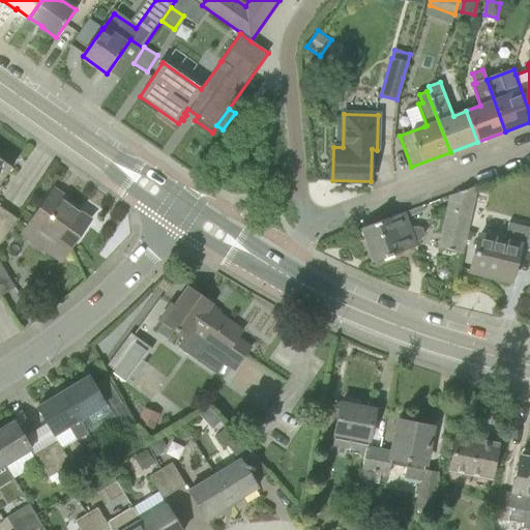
[(0,245),(16,224),(0,212),(0,207),(1,206),(0,205),(0,184),(12,168),(0,158),(0,245)]
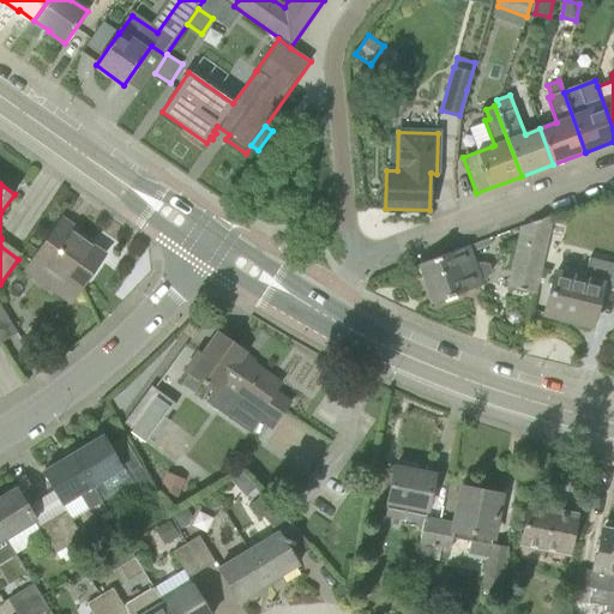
[(551,216),(523,227),(510,288),(535,293),(551,216)]
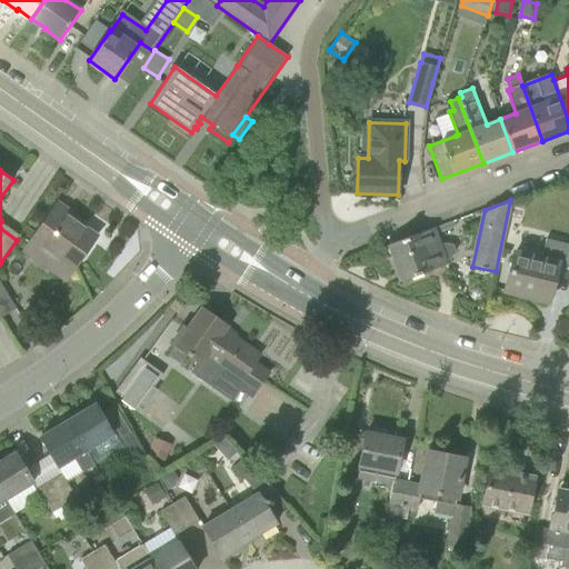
[(23,252),(65,281),(79,260),(80,261),(91,247),(90,246),(97,236),(56,207),(23,252)]
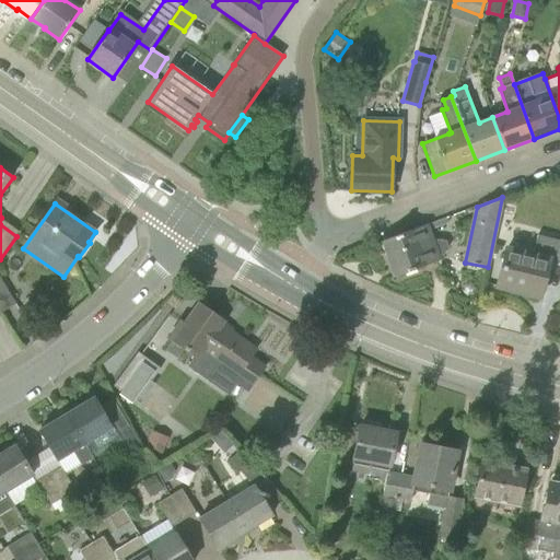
[(384,241),(397,276),(438,261),(435,257),(443,255),(448,248),(445,241),(438,240),(430,242),(424,226),(384,241)]
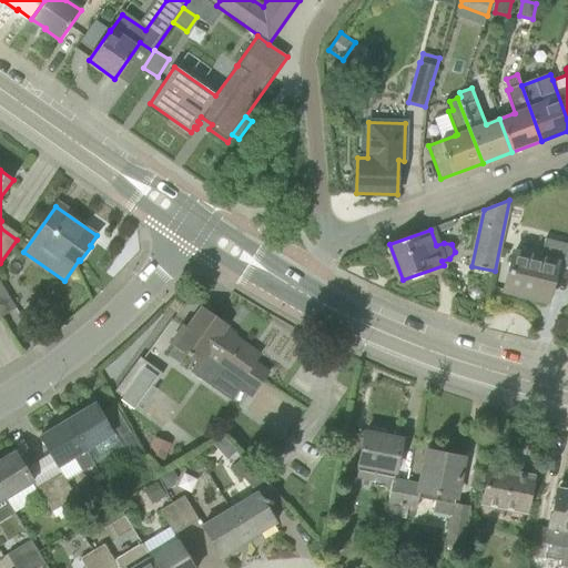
[(504,291),(547,302),(556,264),(567,266),(567,244),(545,239),(540,260),(514,253),(504,291)]
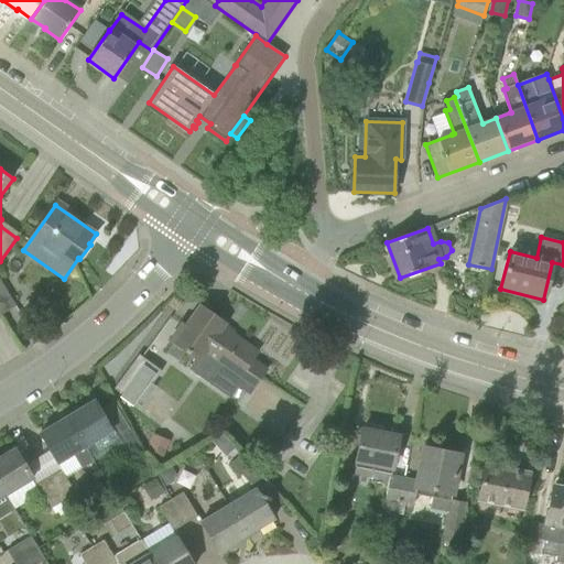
[(17,306),(0,279),(0,313),(1,315),(17,306)]
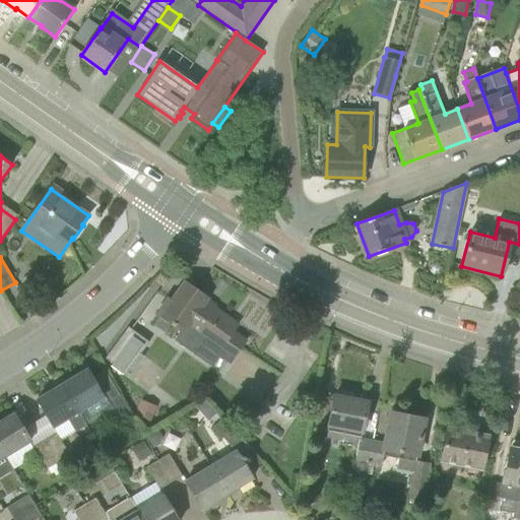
[(168,300),(157,314),(182,331),(176,339),(193,352),(202,340),(230,359),(231,356),(233,358),(245,341),(231,332),(237,325),(204,303),(206,300),(184,283),(171,302),(168,300)]
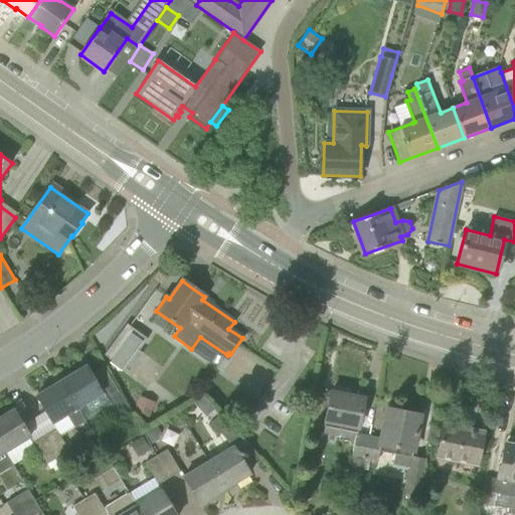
[(122,336),(119,334),(104,355),(111,360),(109,363),(121,371),(137,349),(139,351),(148,339),(130,326),(122,336)]
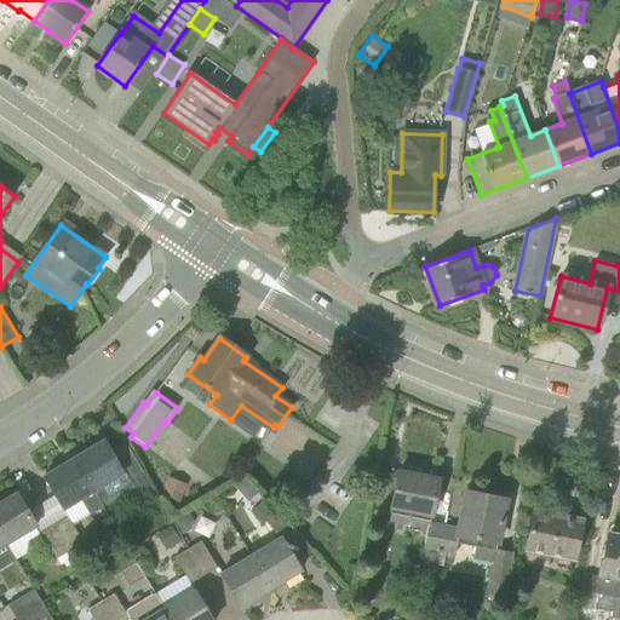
[(124,472),(103,441),(73,458),(93,492),(93,491),(124,472)]
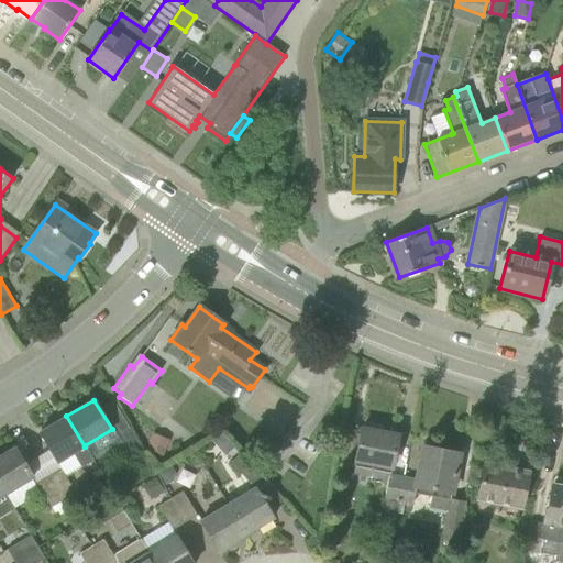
[(58,462),(73,454),(81,468),(94,461),(85,445),(85,446),(66,416),(40,432),(58,462)]
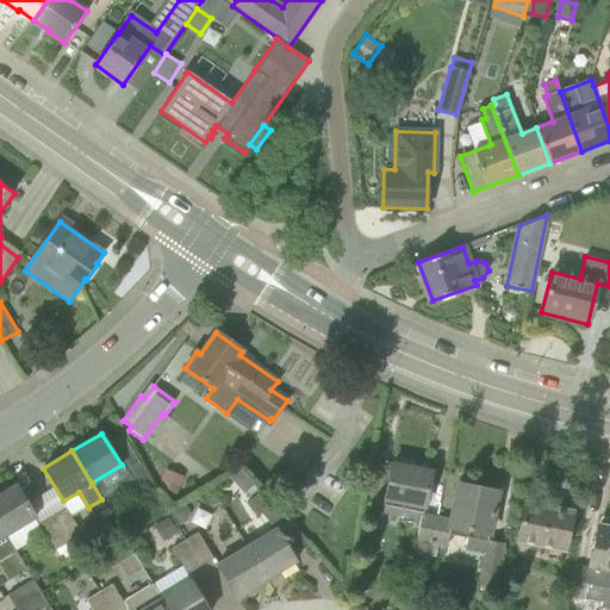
[(139,462),(126,471),(143,497),(156,490),(139,462)]
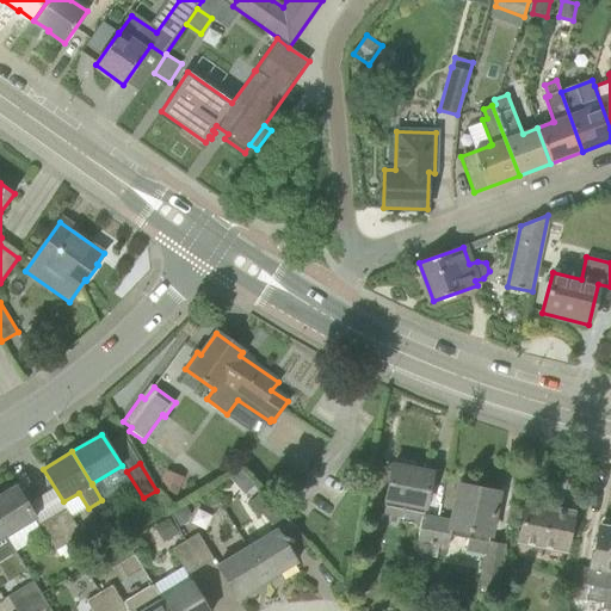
[(384,506),(421,513),(424,514),(432,473),(393,466),(384,506)]
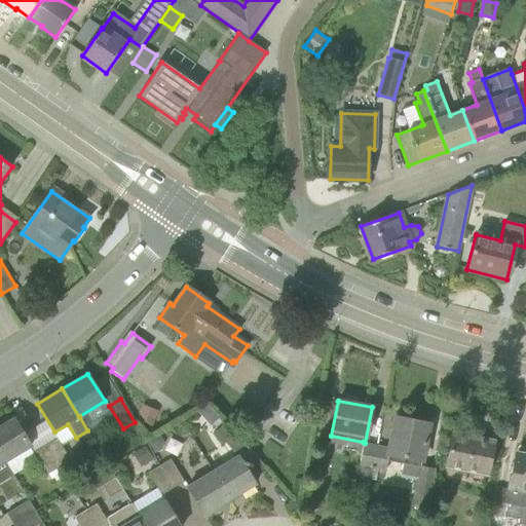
[(136,421),(152,427),(158,411),(142,405),(136,421)]
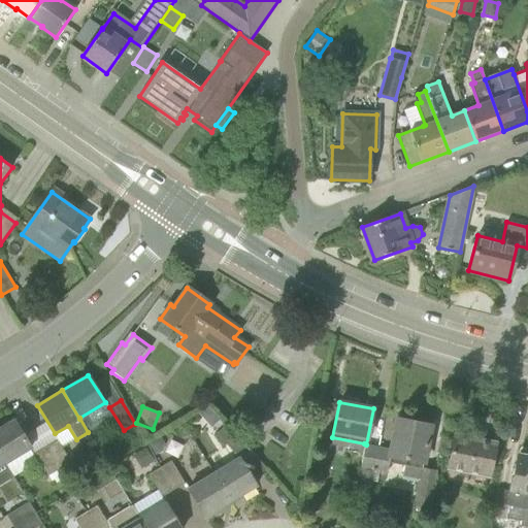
[(437,470),(422,468),(428,439),(431,436),(432,430),(430,427),(430,425),(396,419),(390,450),(378,447),(372,482),(373,482),(377,483),(380,471),(386,472),(388,462),(404,465),(402,476),(419,479),(414,500),(416,500),(413,513),(428,516),(437,470)]
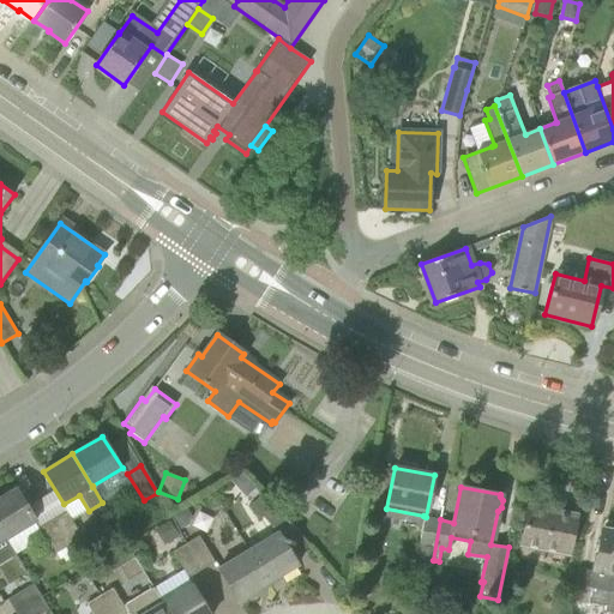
[(0,497),(0,528),(6,539),(35,519),(16,488),(0,497)]
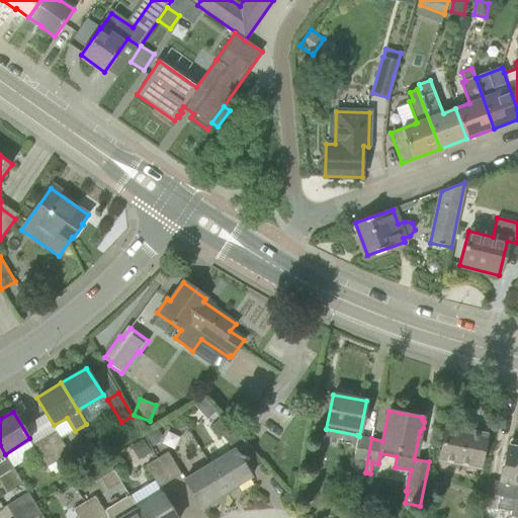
[(223,417),(212,425),(230,444),(239,436),(223,417)]
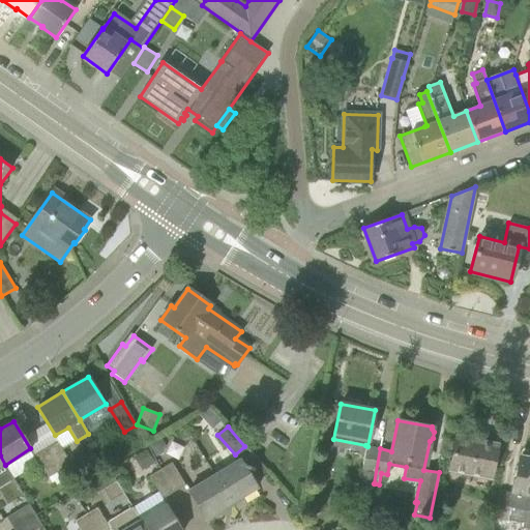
[(449,470),(470,473),(491,477),(497,445),(476,441),(455,438),(449,470)]
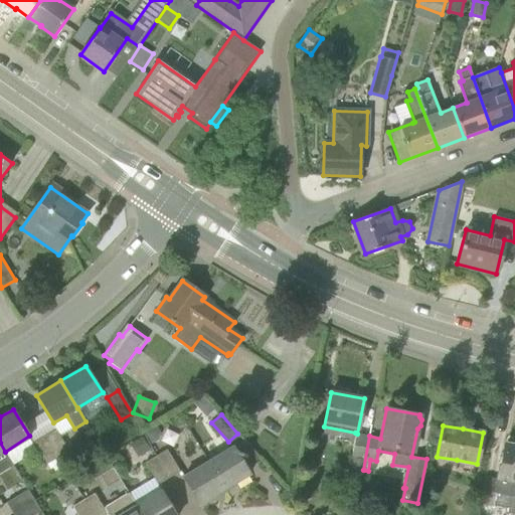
[(158,441),(161,434),(157,426),(145,433),(151,444),(158,441)]
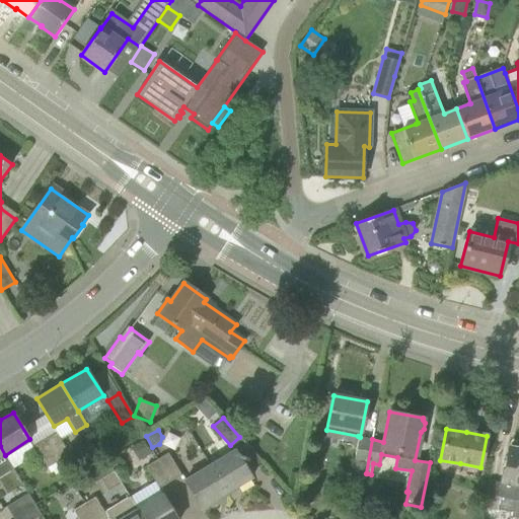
[(45,438),(58,459),(68,454),(55,432),(45,438)]
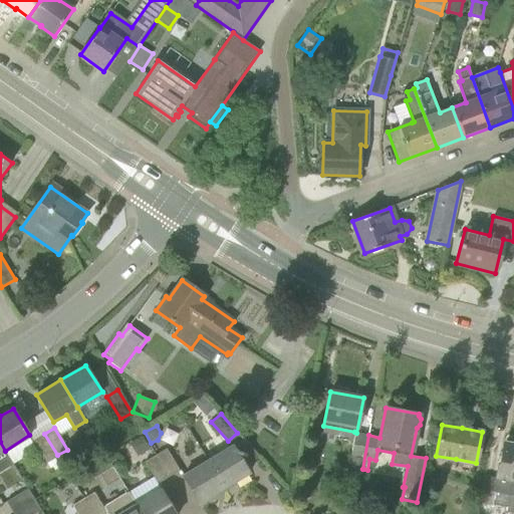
[(362,469),(368,435),(356,433),(354,432),(353,439),(349,455),(346,471),(362,474),(363,469),(362,469)]
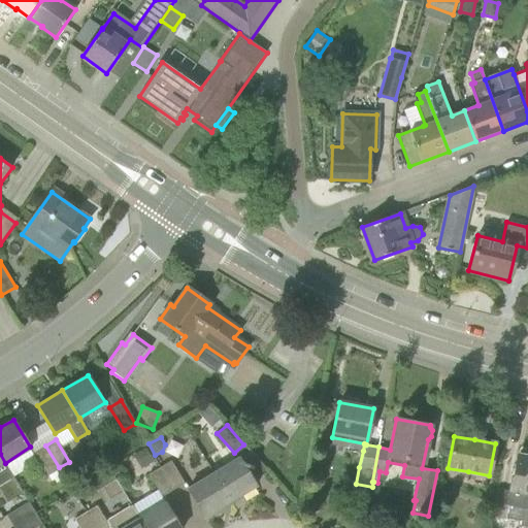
[(59,467),(45,446),(33,454),(46,475),(59,467)]
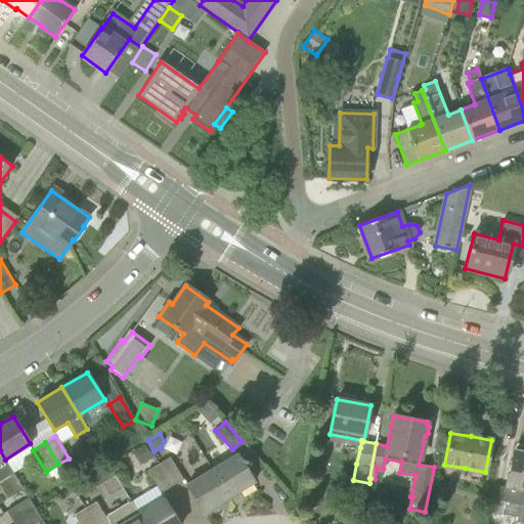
[(147,442),(134,449),(141,464),(155,456),(147,442)]
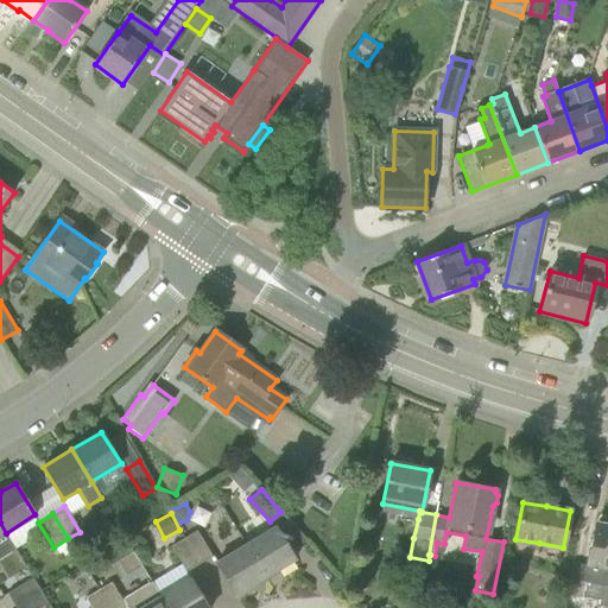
[(607,607),(607,526),(596,525),(589,565),(572,563),(567,594),(600,601),(599,606),(607,607)]
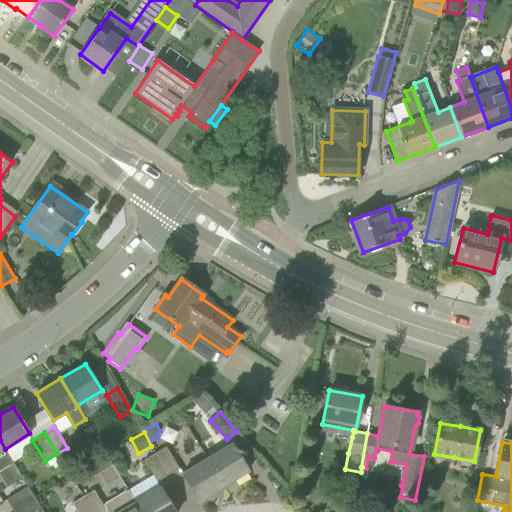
[(223,487),(233,481),(235,483),(236,483),(234,480),(248,472),(231,444),(207,459),(223,487)]
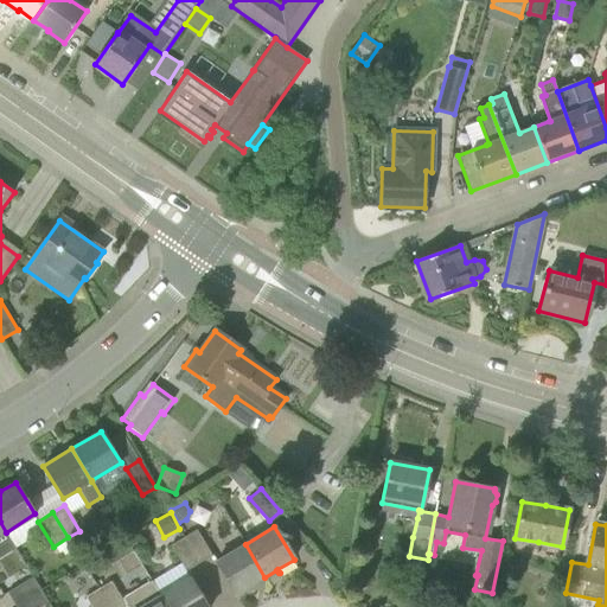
[(197,530),(184,537),(199,563),(212,556),(197,530)]
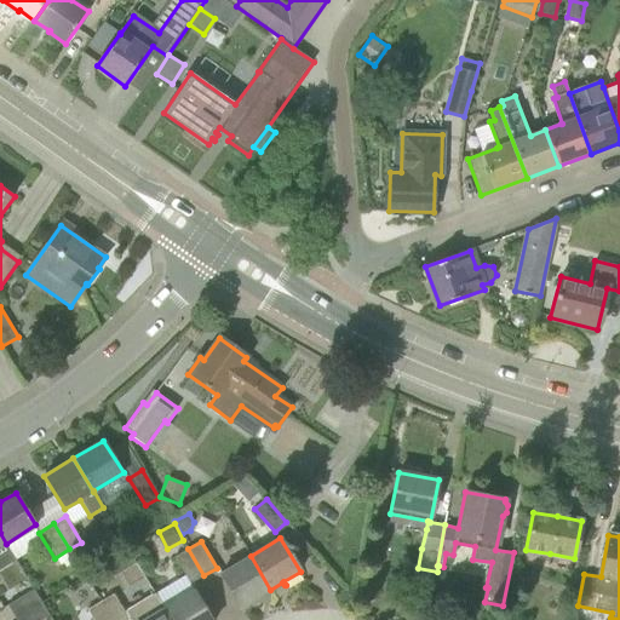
[(204,575),(188,549),(174,557),(185,575),(190,584),(204,575)]
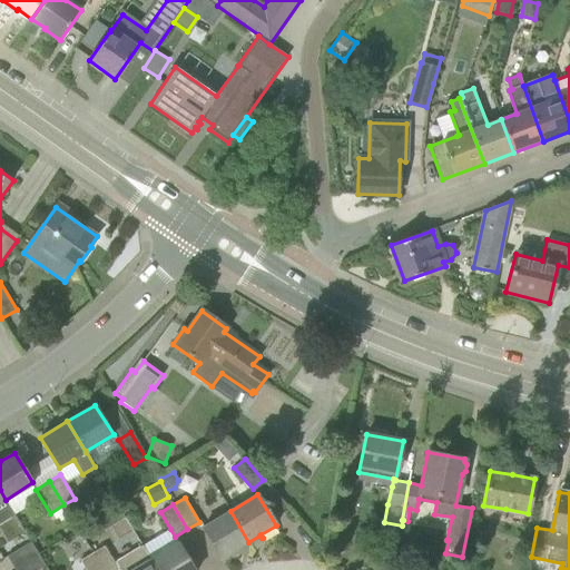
[(241,551),(238,548),(248,542),(231,511),(204,527),(222,558),(237,549),(239,552),(241,551)]
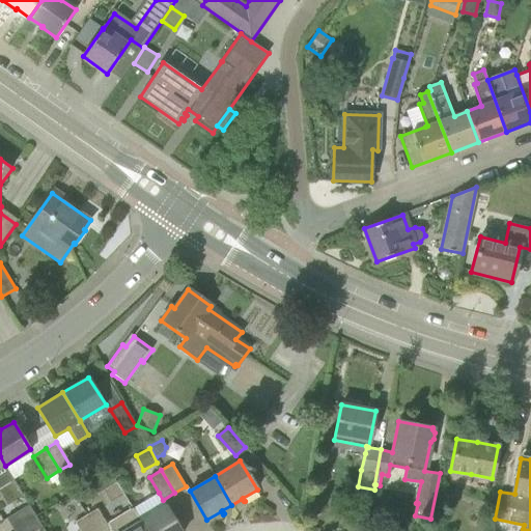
[(12,529),(36,515),(29,505),(6,519),(12,529)]
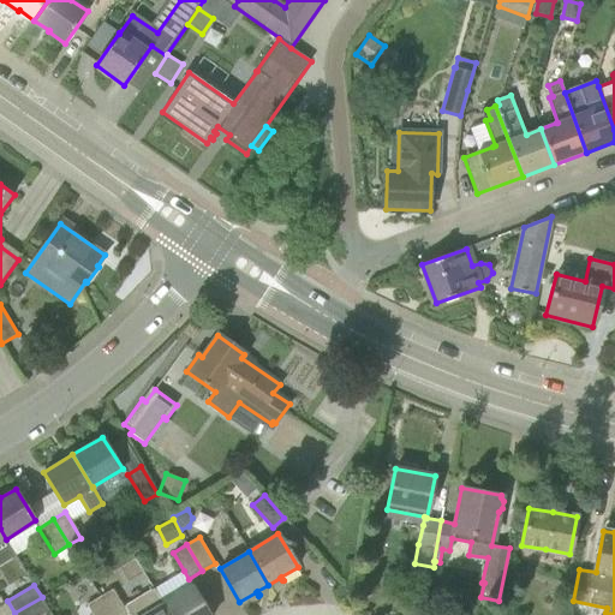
[(209,614),(191,586),(162,603),(162,604),(168,614),(209,614)]
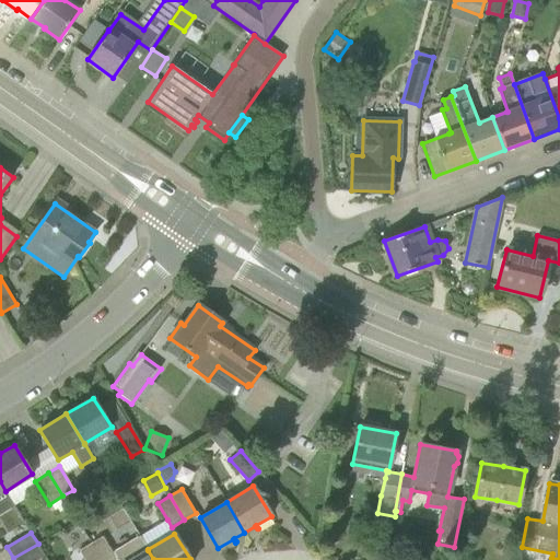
[(153,559),(148,550),(148,549),(140,536),(113,552),(103,537),(91,544),(101,559),(153,559)]
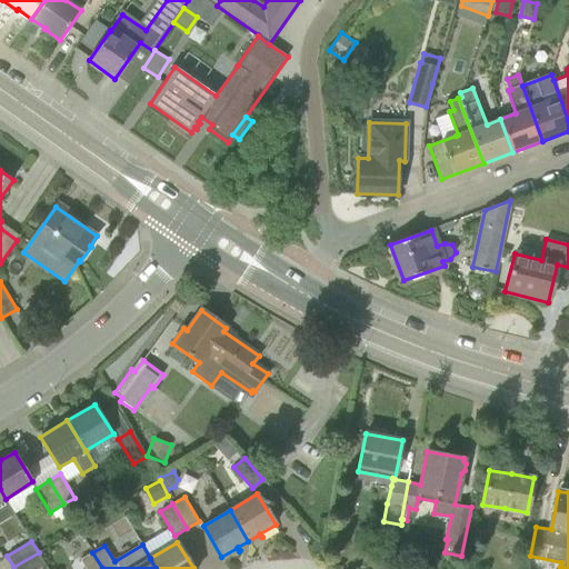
[(38,568),(46,565),(39,552),(13,567),(15,568),(38,568)]
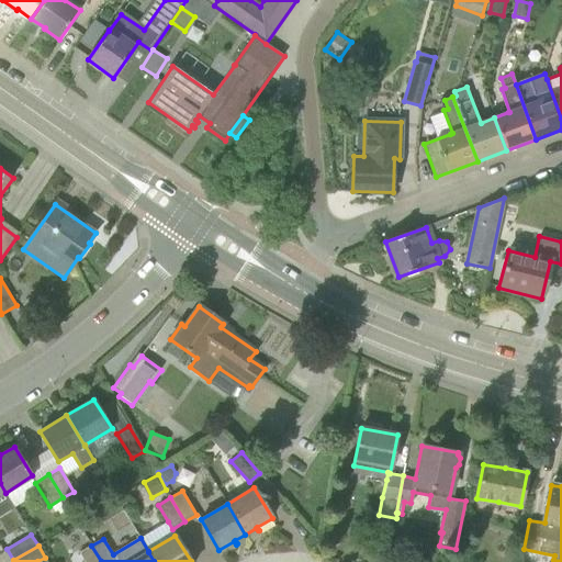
[(101,561),(91,546),(79,552),(85,561),(101,561)]
